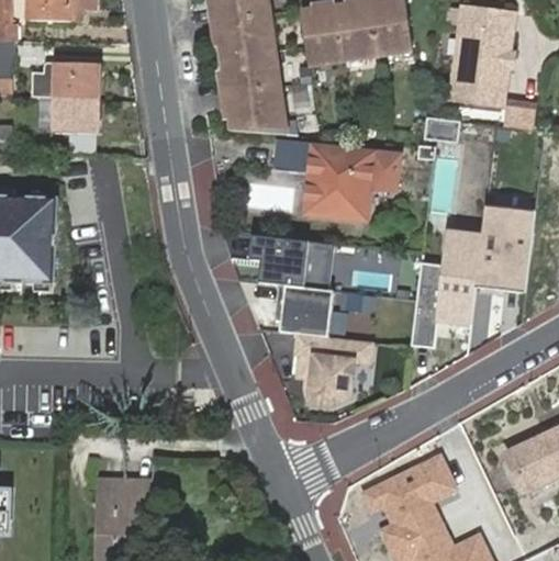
[(0,0),(0,24),(9,25),(9,8),(1,7),(0,0)]
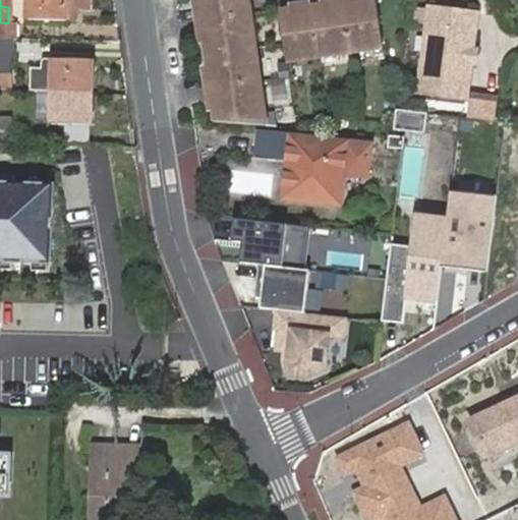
[(24,0),(24,18),(64,19),(64,9),(78,10),(90,10),(89,0),(24,0)]
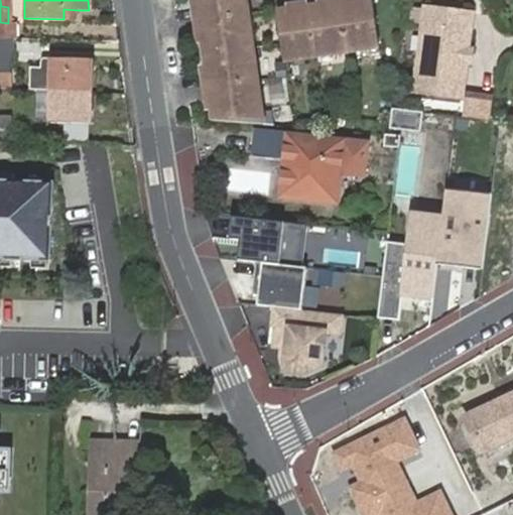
[(190,0),(194,17),(200,16),(197,0),(190,0)]
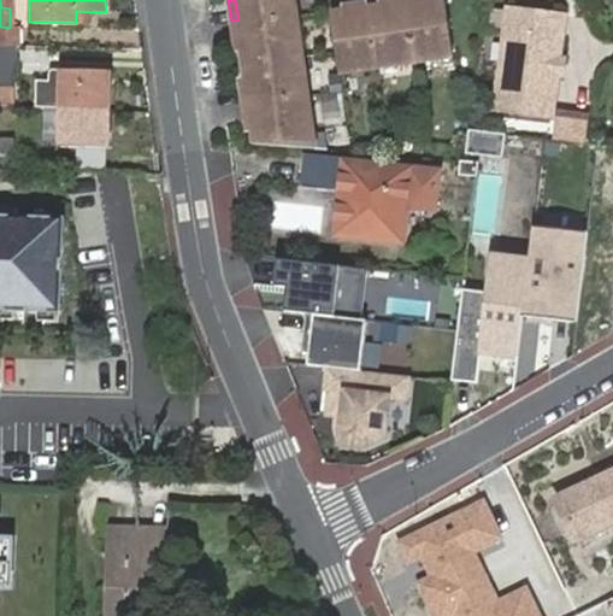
[(235,0),(239,19),(290,13),(288,0),(235,0)]
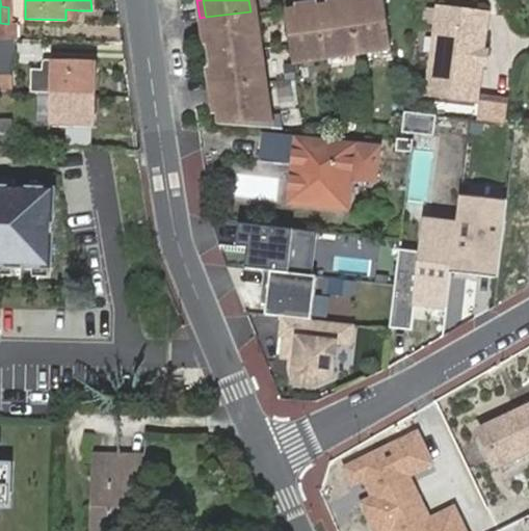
[(325,48),(325,55),(359,50),(351,0),(333,0),(325,1),(318,2),(322,29),(325,48)]
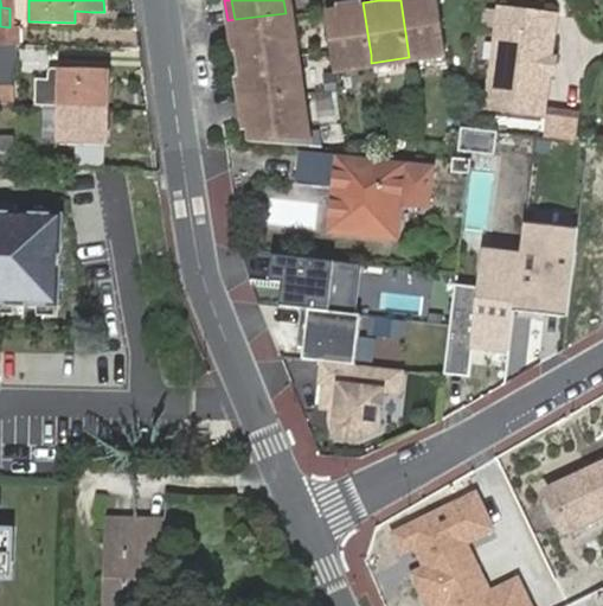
[(401,0),(409,57),(441,51),(432,0),(401,0)]
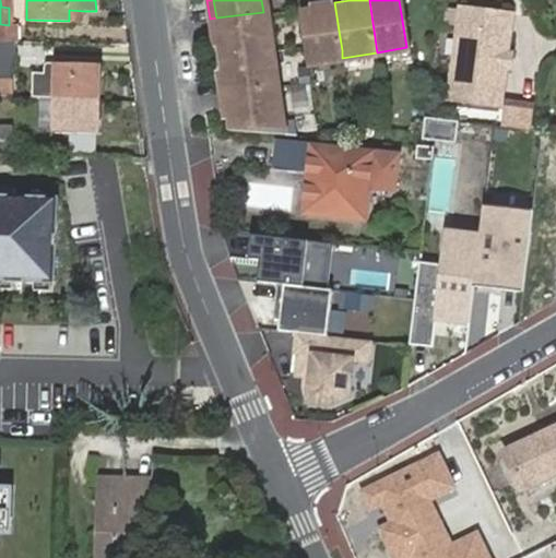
[(307,63),(342,58),(342,50),(339,31),(334,2),(299,7),(303,28),(305,43),(307,63)]
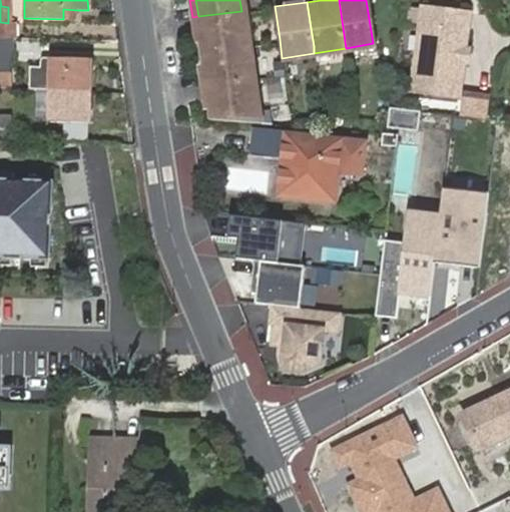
[(461,60),(463,48),(467,13),(424,8),(422,28),(427,34),(425,53),(418,58),(414,88),(457,92),(461,60)]
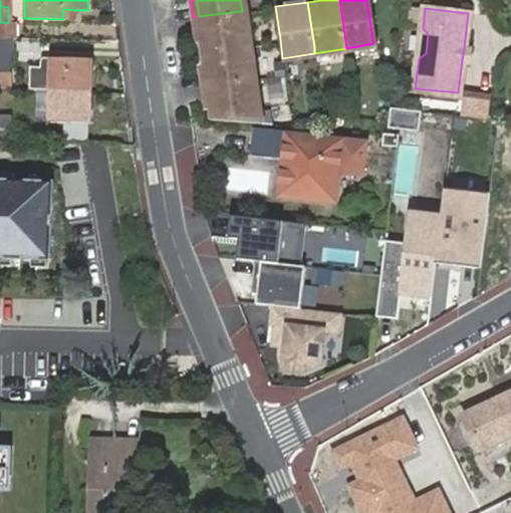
[(63,9),(63,19),(77,20),(77,10),(63,9)]
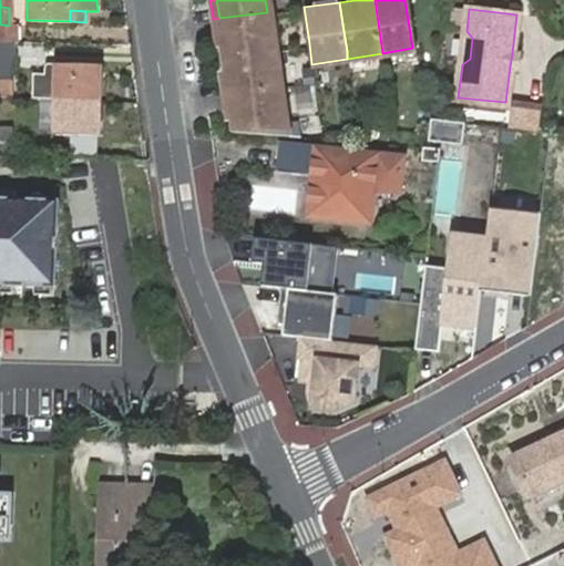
[(255,50),(273,48),(267,12),(219,18),(223,40),(216,41),(218,55),(253,50),(255,50)]
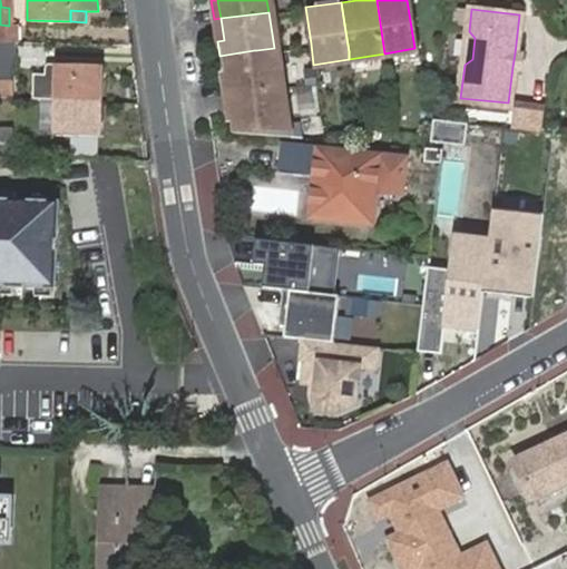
[(221,18),(214,19),(217,41),(224,40),(221,18)]
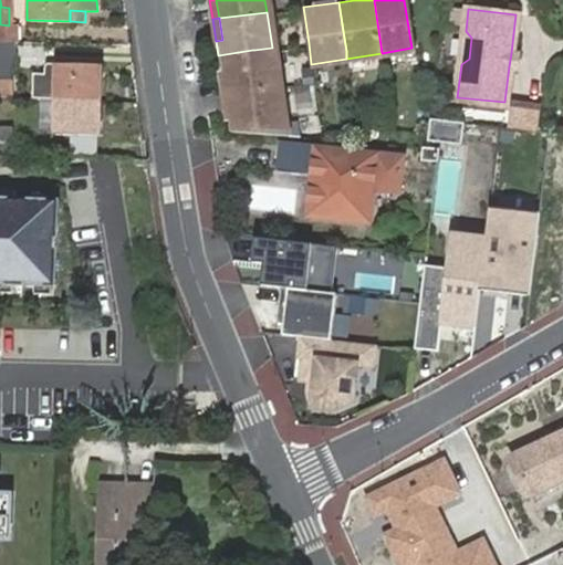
[(471,38),(466,31),(461,64),(469,59),(471,38)]
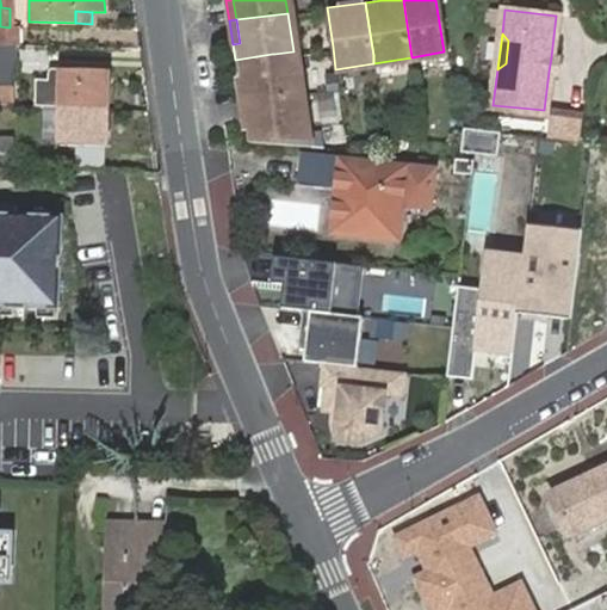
[(248,98),(299,91),(293,51),(274,54),(272,54),(235,60),(237,75),(243,74),(248,98)]
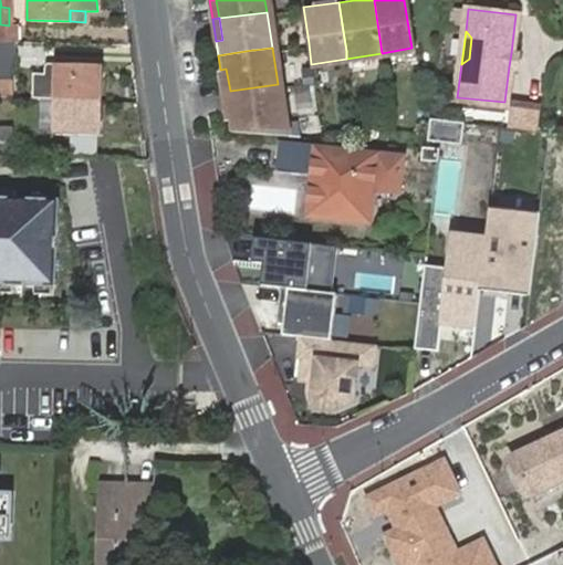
[(53,65),(52,100),(95,100),(96,66),(53,65)]
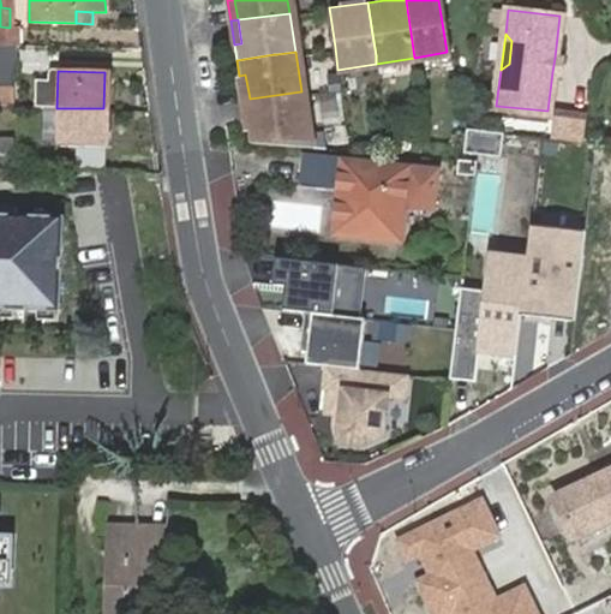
[(239,76),(243,100),(250,99),(245,75),(239,76)]
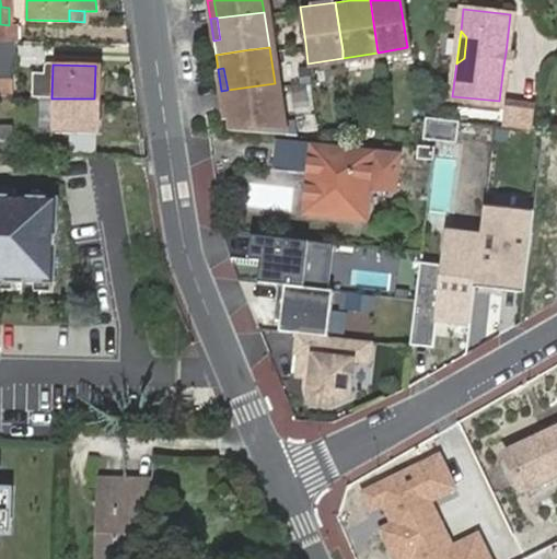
[(225,114),(228,129),(282,134),(275,83),(228,90),(232,113),(225,114)]
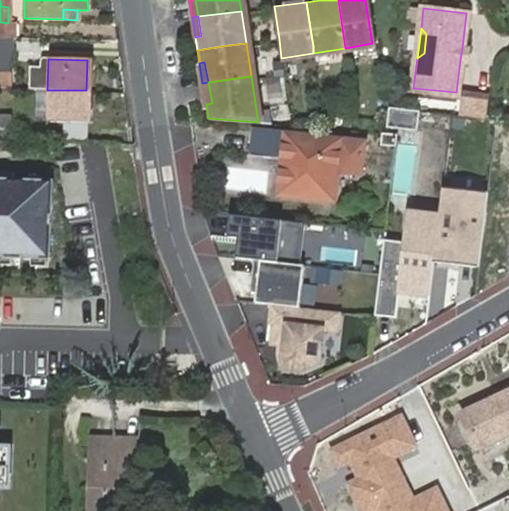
[(202,83),(206,104),(212,103),(208,82),(202,83)]
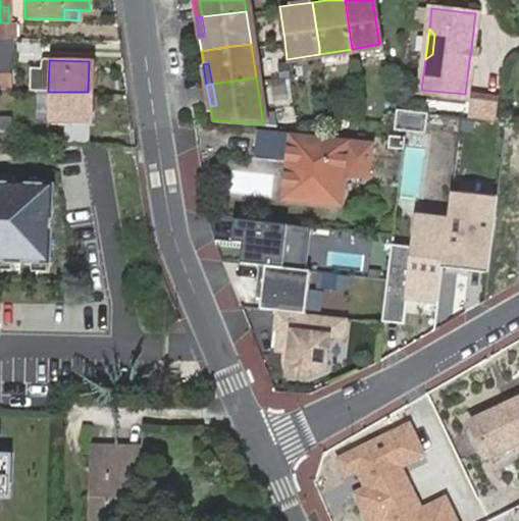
[(88,92),(48,92),(47,123),(88,123),(88,92)]
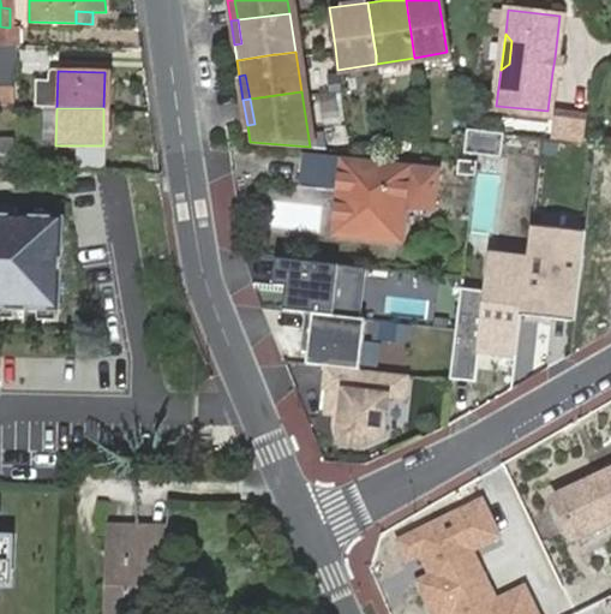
[(503,154),(504,135),(472,132),(471,151),(503,154)]
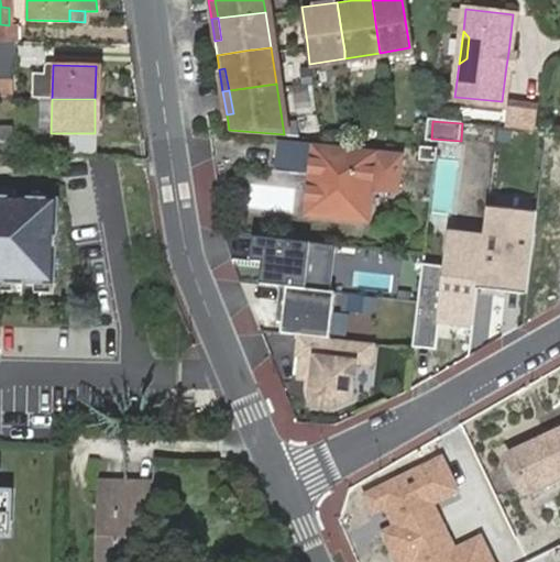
[(401,154),(278,141),(275,168),(307,172),(303,213),(366,220),(370,187),(396,189),(401,154)]
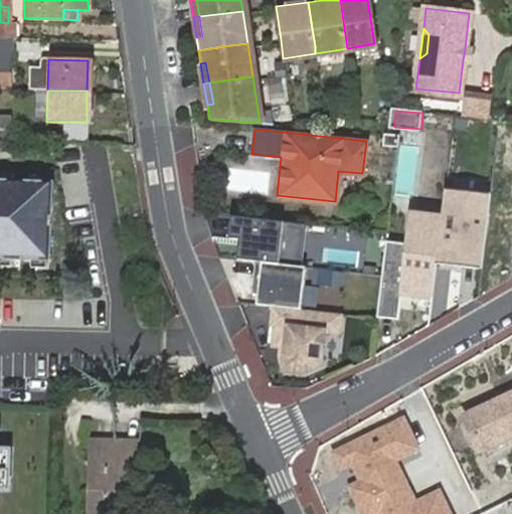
[(381,145),(397,146),(399,133),(387,132),(382,132),(381,145)]
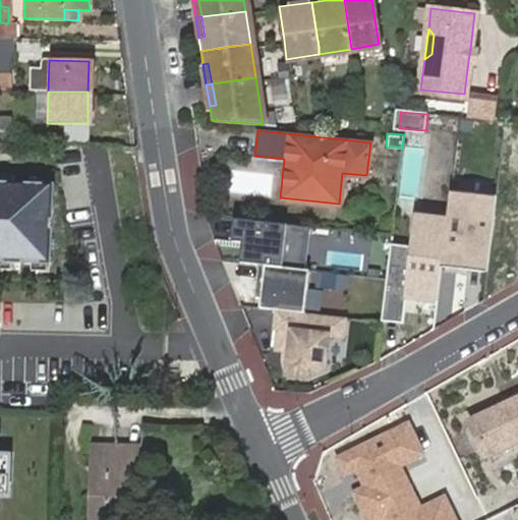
[(54,184),(0,182),(0,262),(52,264),(53,243),(68,244),(70,209),(53,207),(54,184)]
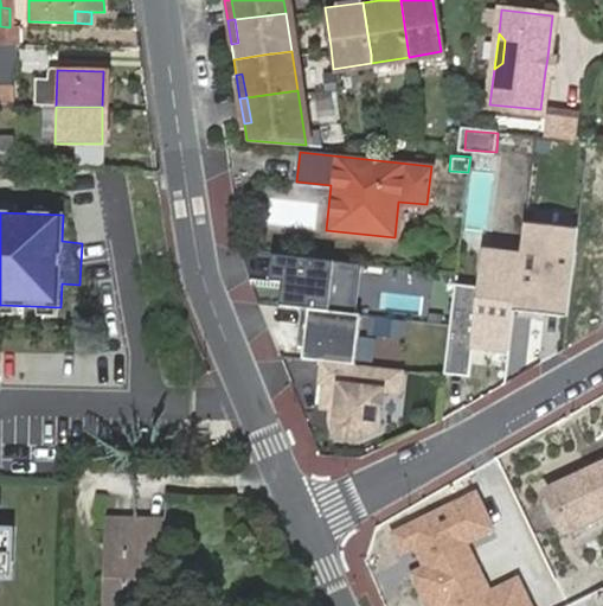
[(572,228),(525,223),(523,253),(483,249),(480,285),(453,282),(443,372),(474,375),(476,349),(513,352),(518,308),(564,313),(572,228)]
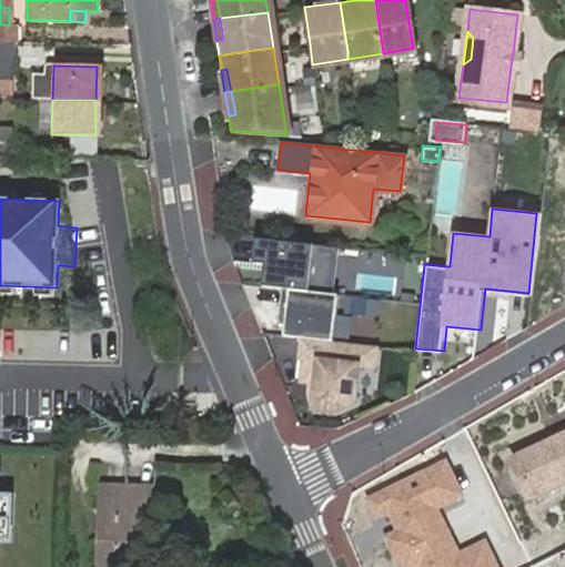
[(281,287),(332,293),(336,245),(254,236),(252,262),(263,263),(261,285),(281,287)]
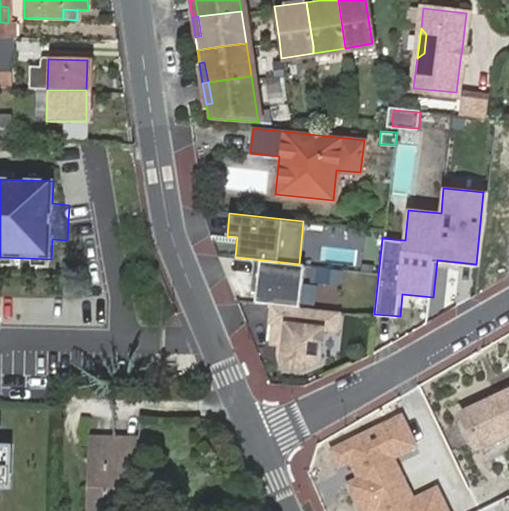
[(299,264),(253,259),(252,274),(258,274),(256,289),(255,302),(270,303),(298,306),(303,264),(299,264)]
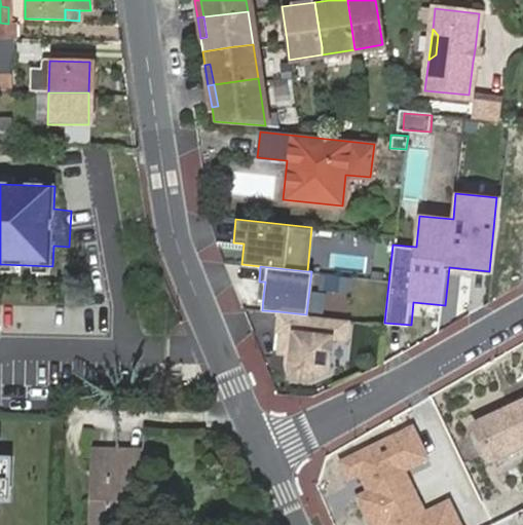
[(306,314),(277,311),(276,330),(279,331),(277,351),(291,352),(289,376),(309,378),(328,370),(331,336),(345,337),(347,320),(306,314)]
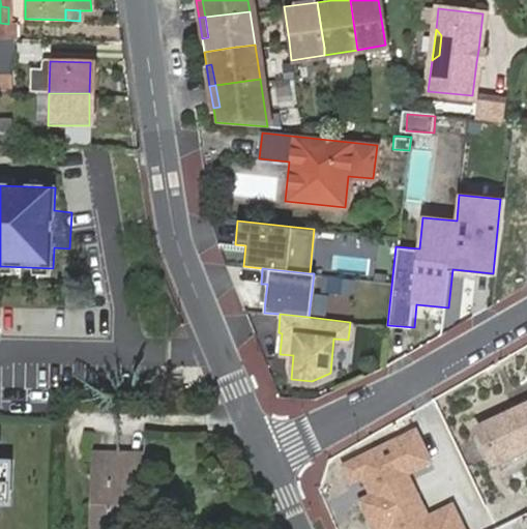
[(526,400),(474,425),(495,466),(526,449),(526,400)]
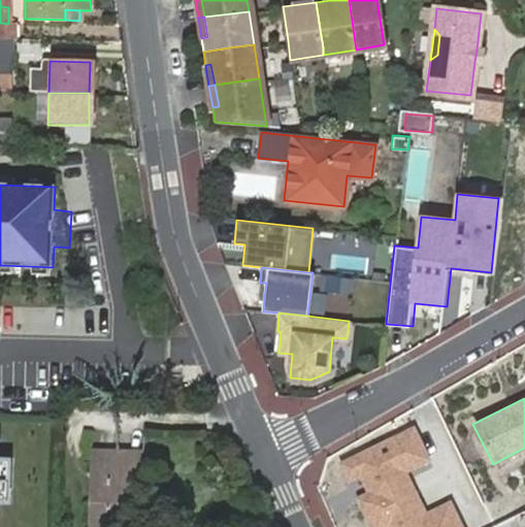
[(430,460),(411,420),(326,460),(358,526),(455,526),(445,504),(422,515),(401,473),(430,460)]
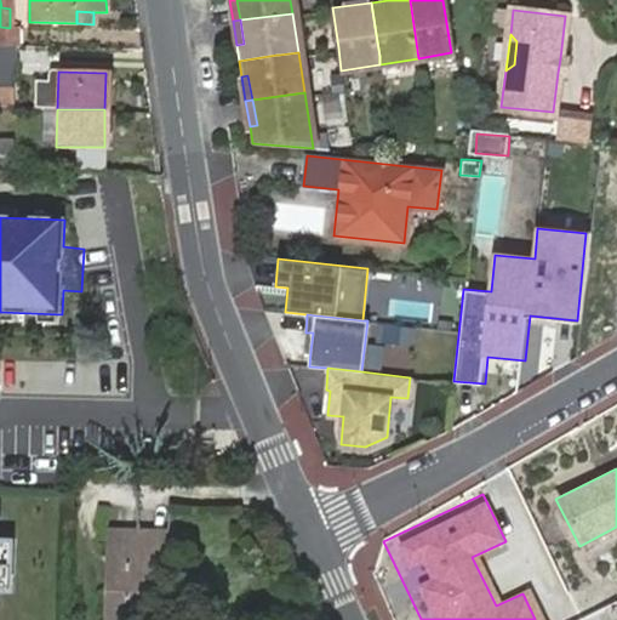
[(108,533),(103,619),(158,619),(163,536),(108,533)]
